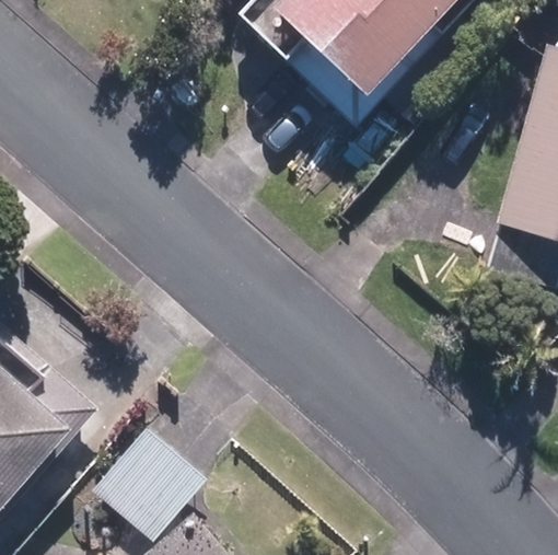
[(260,61),(379,107),(419,0),(301,0),(293,21),(278,15),(260,61)]
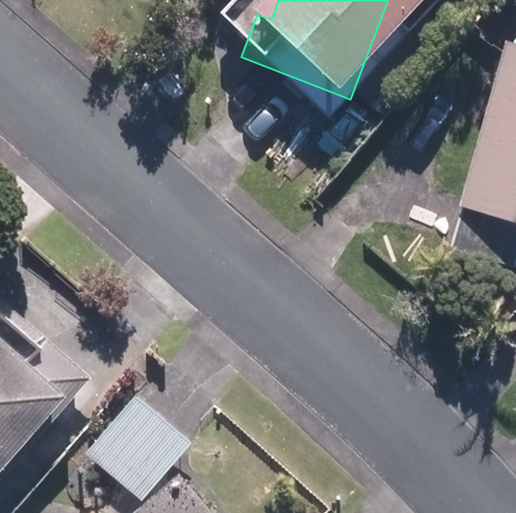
[(451,247),(514,263),(515,253),(515,37),(506,35),(459,203),(463,205),(451,247)]
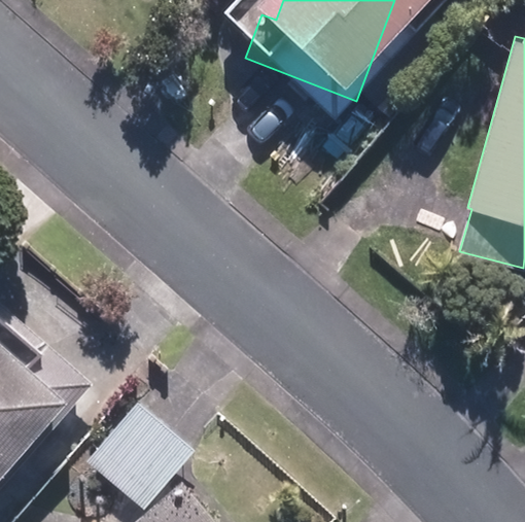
[(0,460),(54,399),(64,409),(91,379),(50,343),(38,356),(0,323),(0,460)]
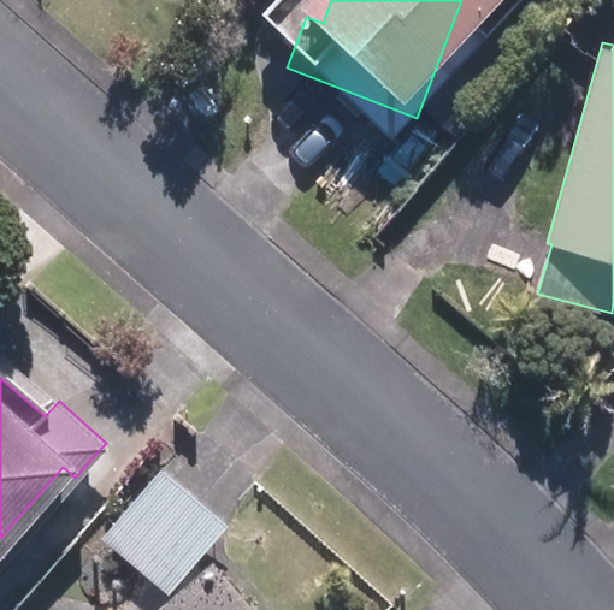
[(104,543),(169,596),(225,527),(160,474),(104,543)]
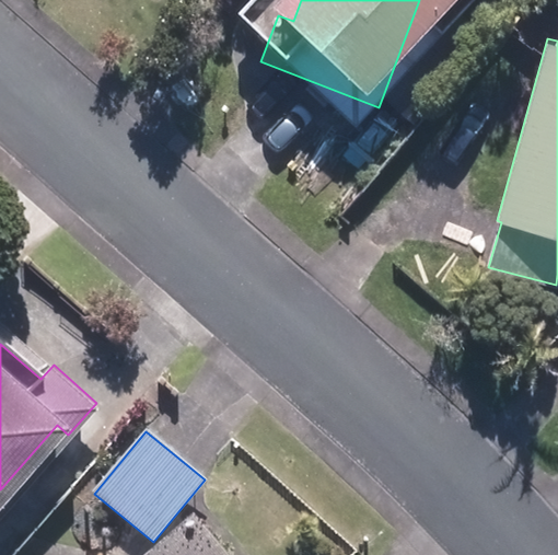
[(228,554),(193,515),(146,554),(228,554)]
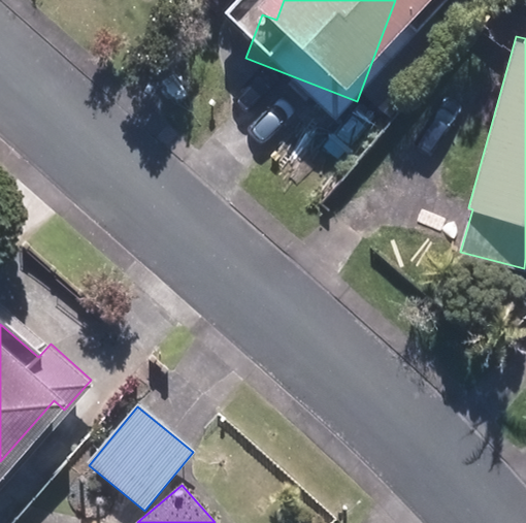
All buildings are outlined.
